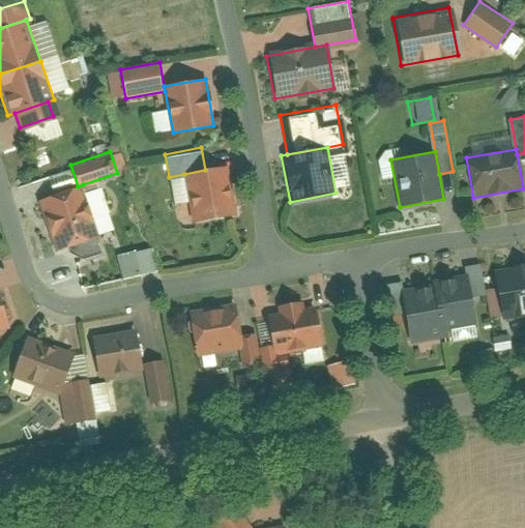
[(194,223),(238,214),(229,166),(205,170),(184,174),(194,223)]
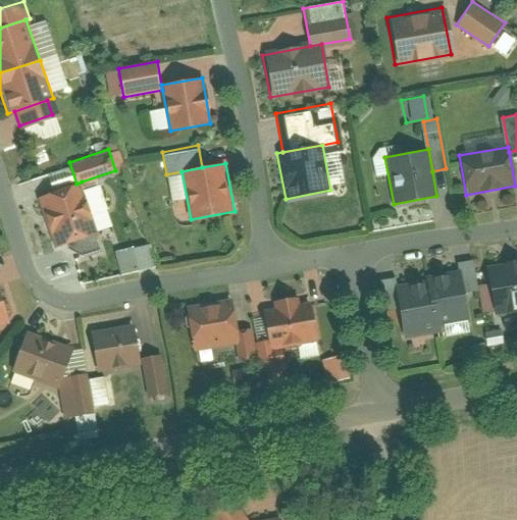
[(57,251),(101,237),(82,182),(76,184),(39,197),(57,251)]
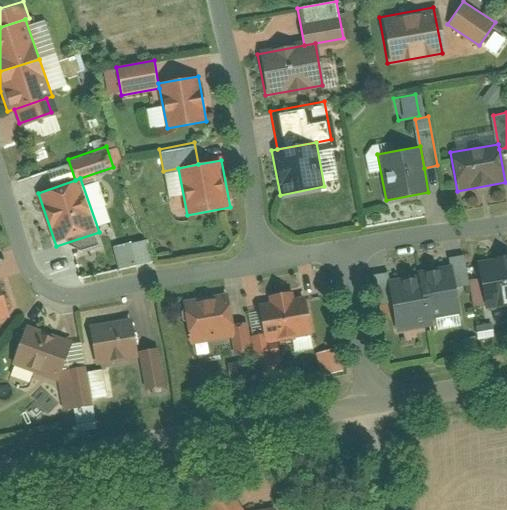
[(111,269),(145,263),(141,240),(107,245),(111,269)]
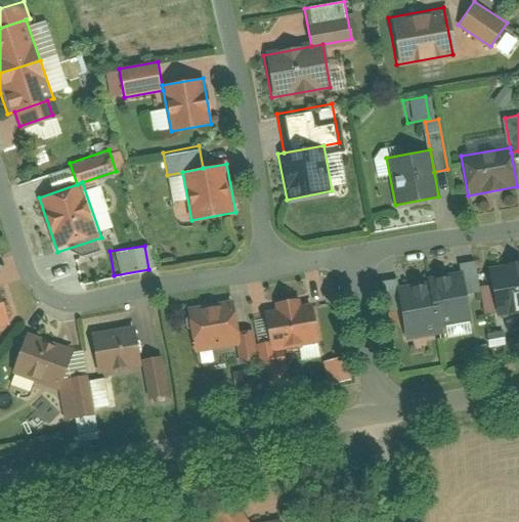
[(461,268),(466,291),(481,289),(475,257),(460,260),(461,268)]
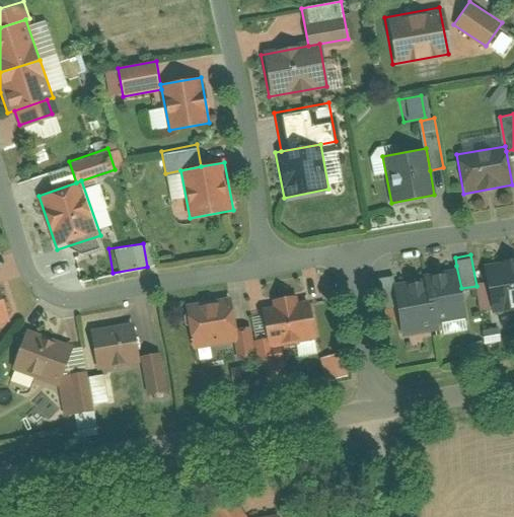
[(495,311),(513,307),(513,257),(486,264),(495,311)]
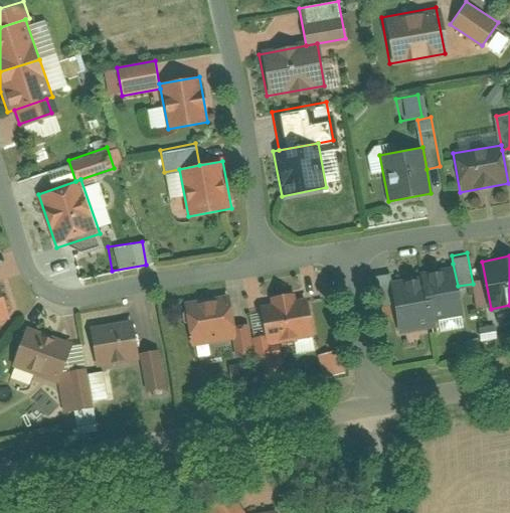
[(423,275),(433,320),(463,315),(458,286),(453,264),(422,269),(423,275)]
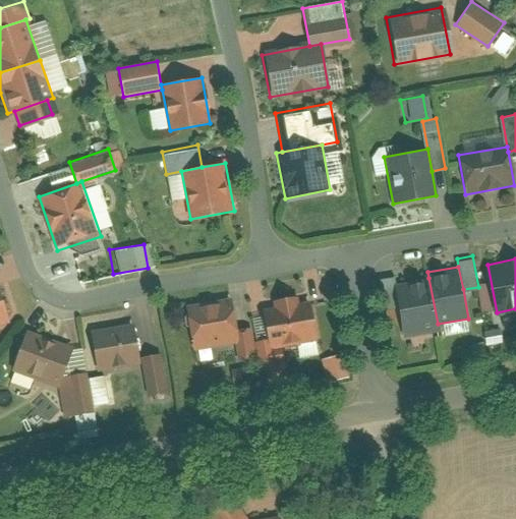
[(405,340),(440,334),(438,324),(428,278),(395,284),(405,340)]
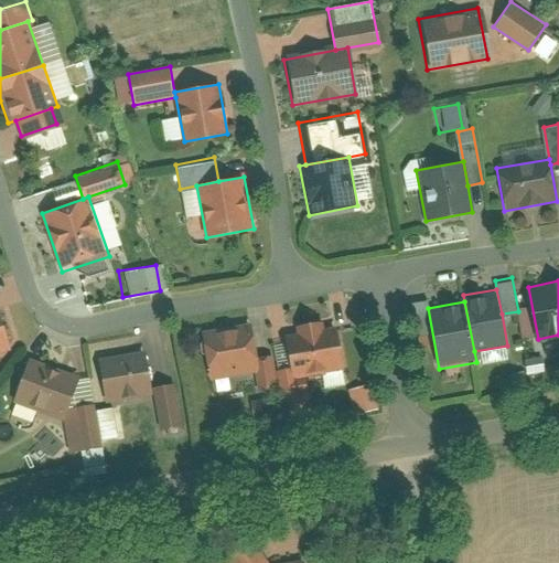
[(0,351),(12,348),(0,310),(0,351)]
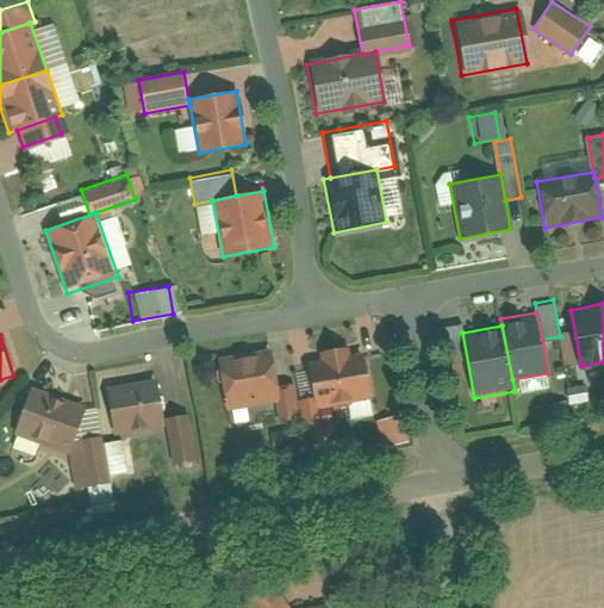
[(228,409),(280,399),(278,386),(271,348),(218,358),(228,409)]
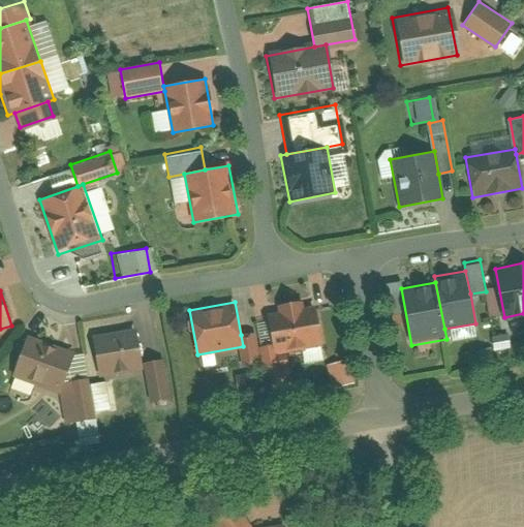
[(274,343),(275,352),(321,344),(315,304),(269,311),(274,343)]
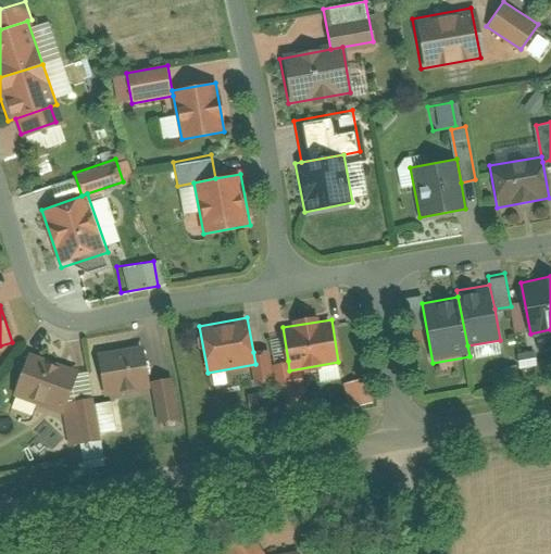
[(104,395),(150,388),(149,381),(142,345),(97,353),(104,395)]
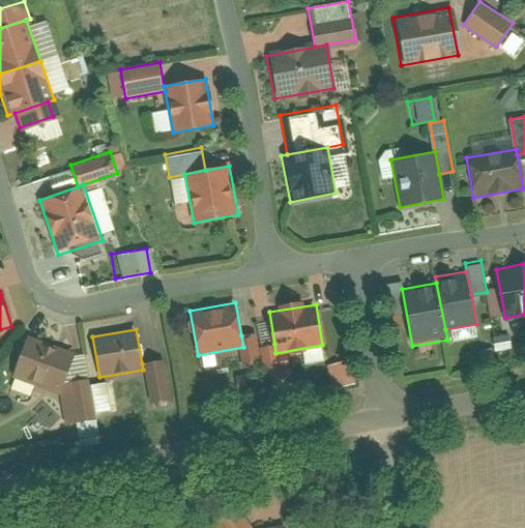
[(246,369),(261,365),(258,347),(256,333),(241,335),(243,347),(246,369)]
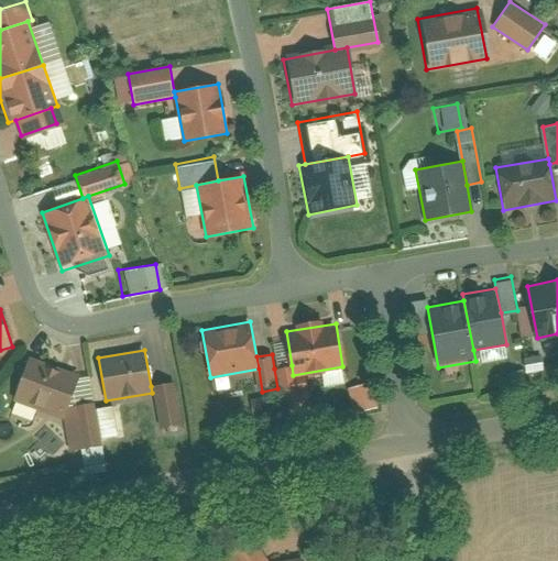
[(67,408),(79,375),(31,359),(15,403),(63,420),(67,408)]
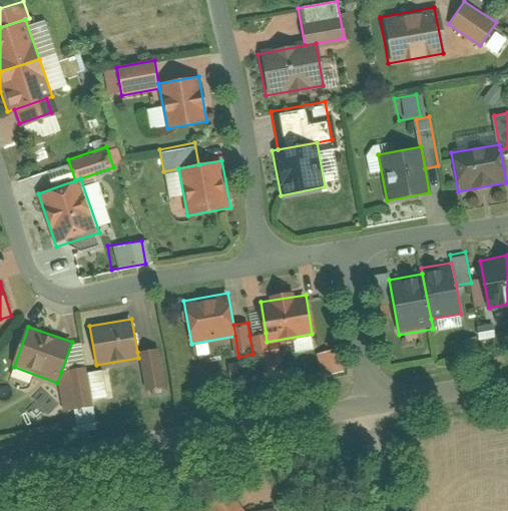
[(267,342),(266,333),(249,336),(252,354),(256,368),(271,366),(267,342)]
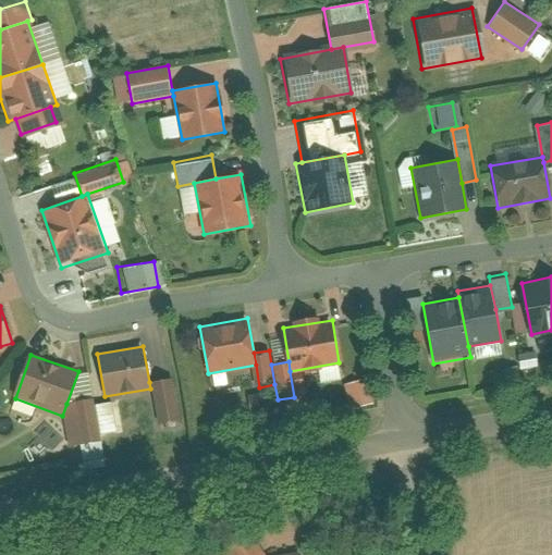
[(351,408),(373,402),(366,375),(343,382),(351,408)]
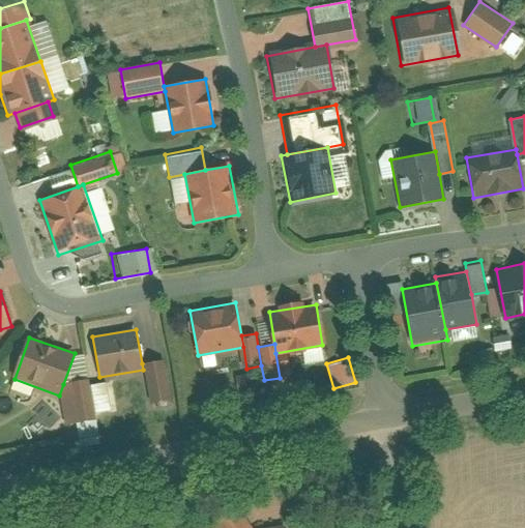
[(164,359),(142,363),(143,370),(148,404),(171,400),(164,359)]
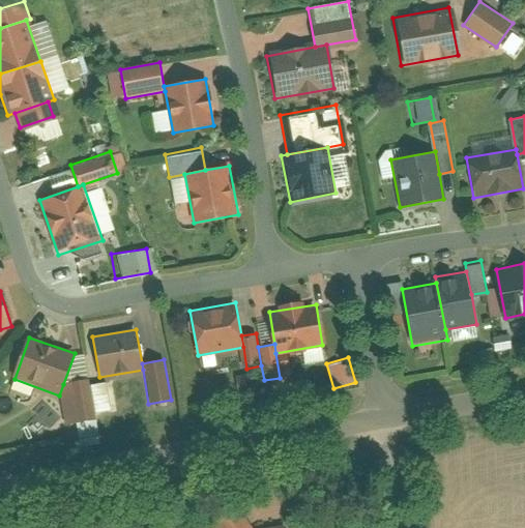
[(94,419),(88,379),(63,384),(59,396),(64,424),(94,419)]
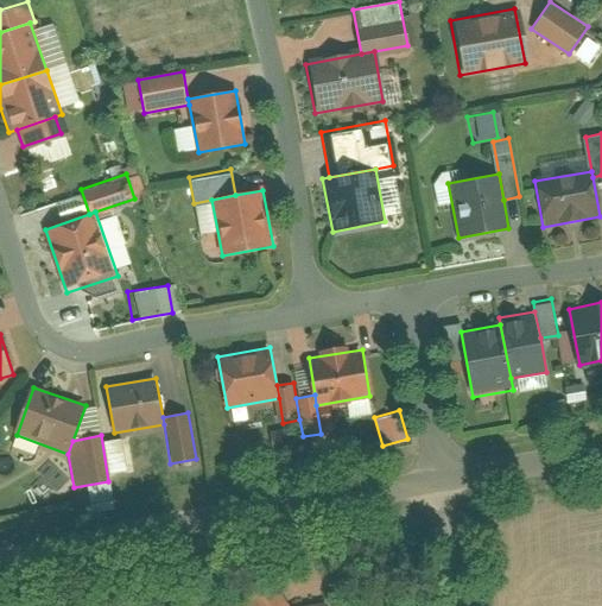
[(328,605),(327,600),(293,605),(290,605),(270,579),(246,595),(254,605),(328,605)]
